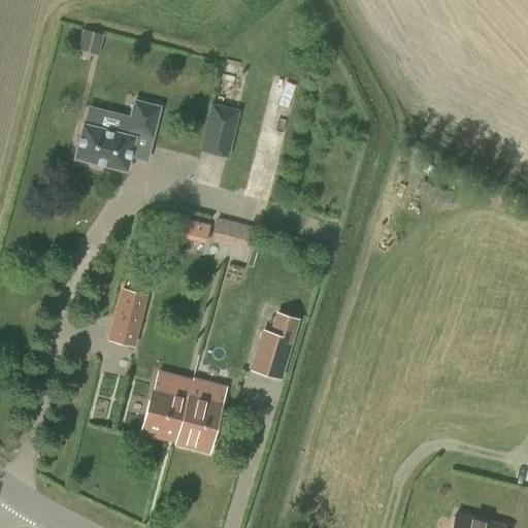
[(98,55),(103,34),(81,29),(77,50),(98,55)]
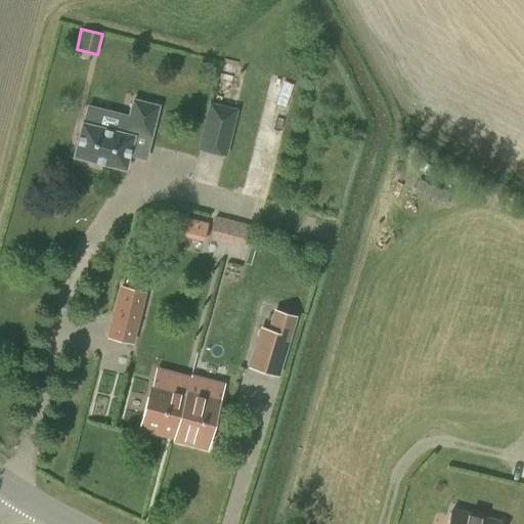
[(150,136),(158,106),(133,100),(128,120),(120,118),(117,132),(82,123),(74,157),(125,170),(134,132),(150,136)]
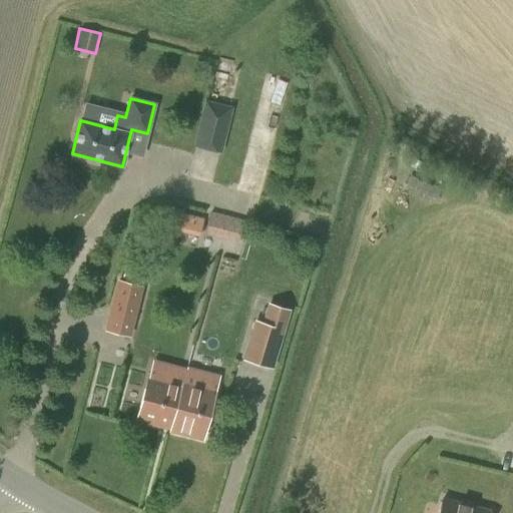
[(220,152),(231,108),(205,102),(194,146),(220,152)]
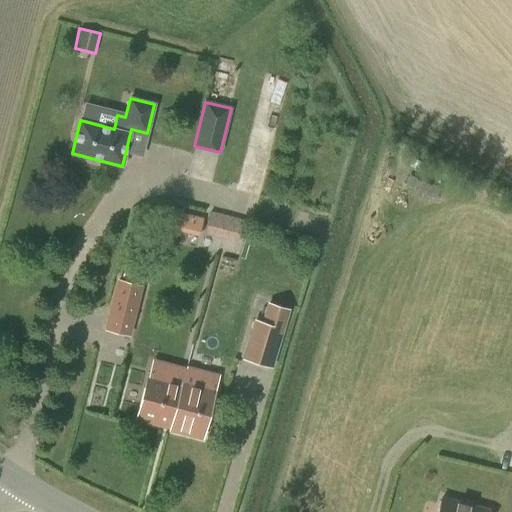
[(201,233),(207,218),(174,207),(168,222),(201,233)]
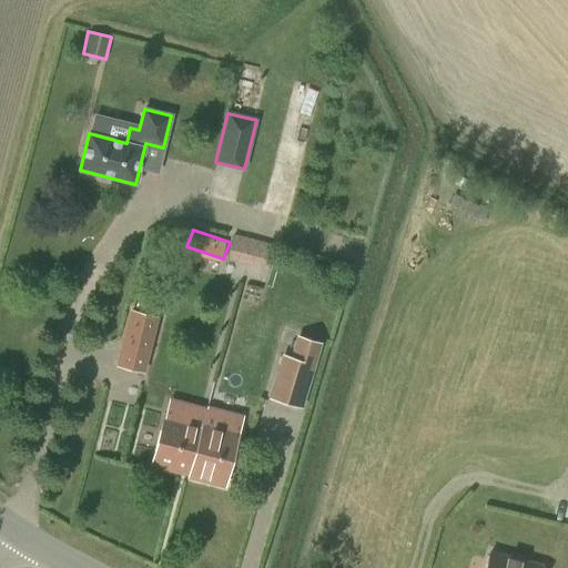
[(265,269),(271,242),(234,233),(227,259),(265,269)]
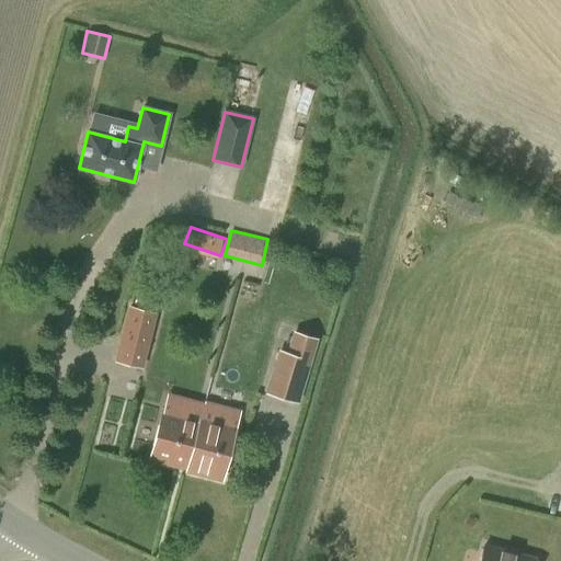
[(142,368),(157,313),(128,306),(114,362),(142,368)]
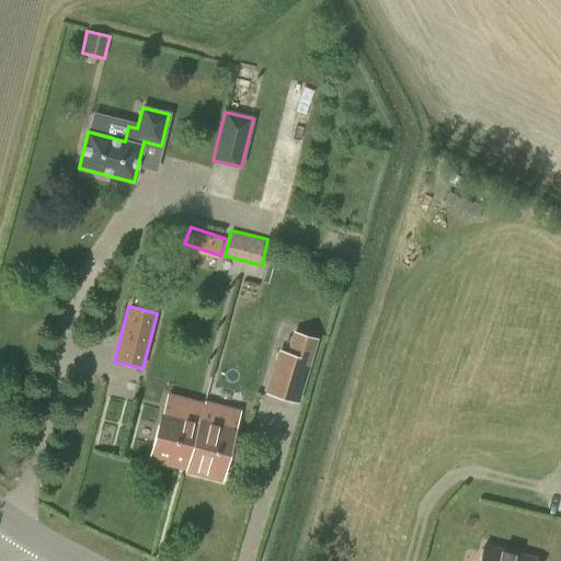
[(299,404),(319,338),(292,330),(285,353),(278,351),(265,393),(299,404)]
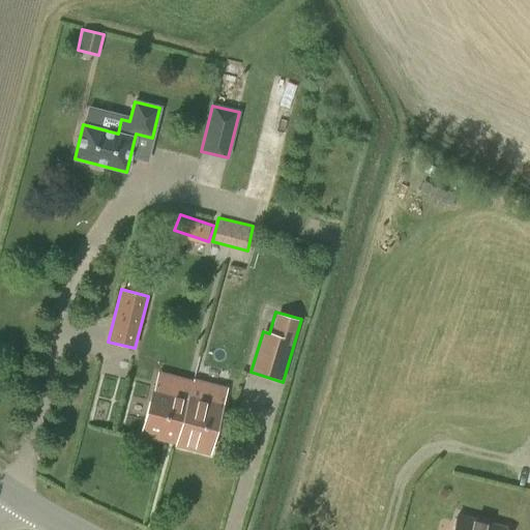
[(177,443),(188,400),(152,390),(141,433),(176,442),(176,443),(177,443)]
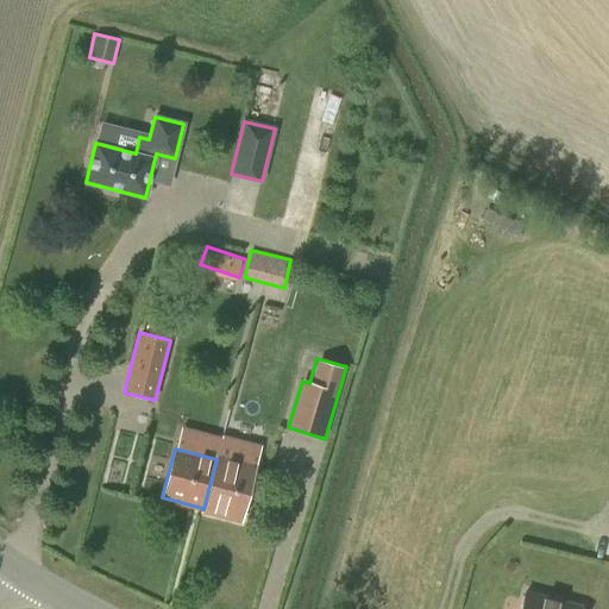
[(237,465),(217,459),(203,509),(202,509),(201,514),(240,525),(257,462),(239,457),(237,465)]
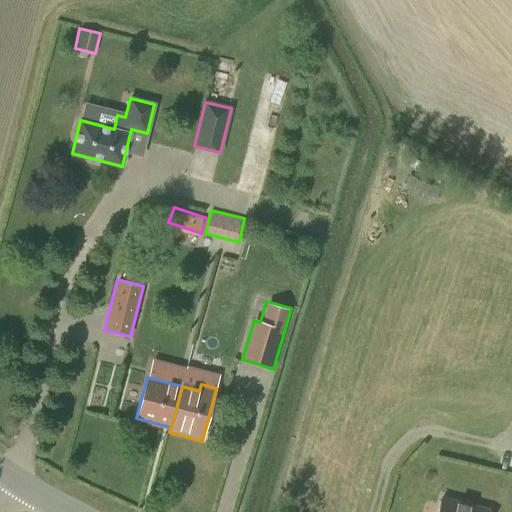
[(486,511),(488,509),(442,497),(437,511),(486,511)]
